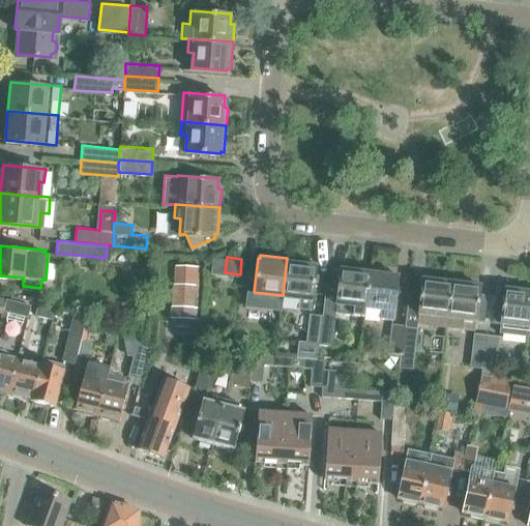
[(314,262),(287,258),(283,295),(298,297),(297,307),(310,308),(315,264),(313,264),(314,262)]
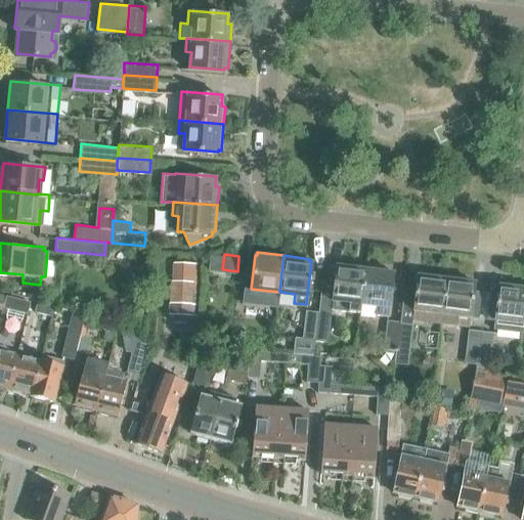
[(338,265),(336,264),(332,299),(349,301),(348,310),(359,311),(360,302),(364,265),(338,262),(338,265)]
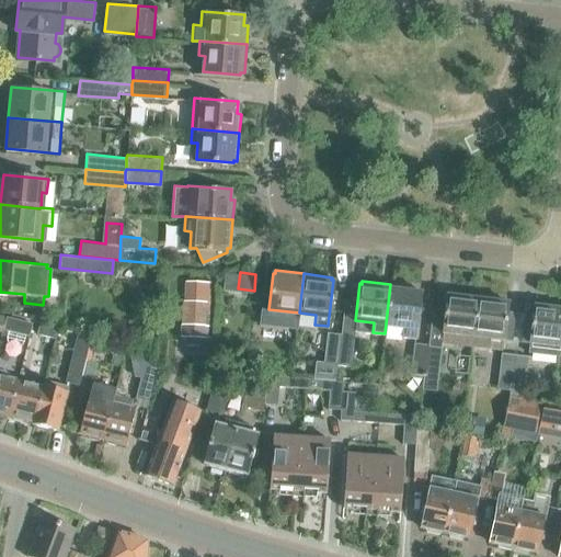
[(419,288),(390,284),(386,324),(403,326),(402,336),(415,338),(421,290),(419,290),(419,288)]
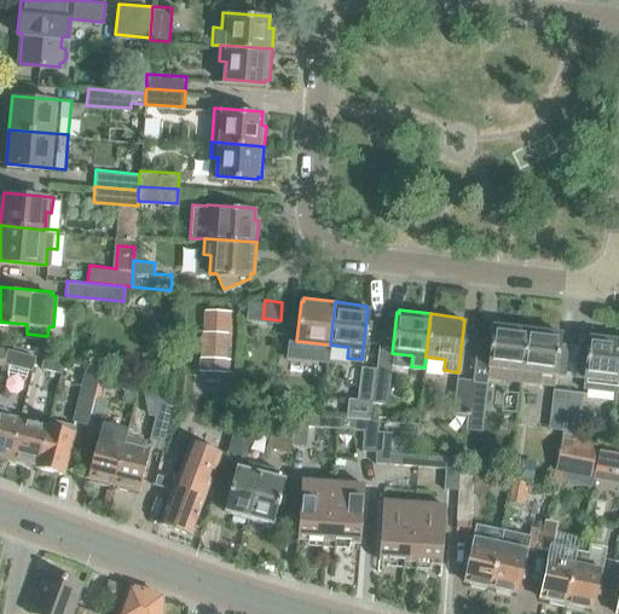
[(227,330),(225,330),(225,319),(206,318),(206,329),(202,329),(200,365),(225,366),(227,330)]
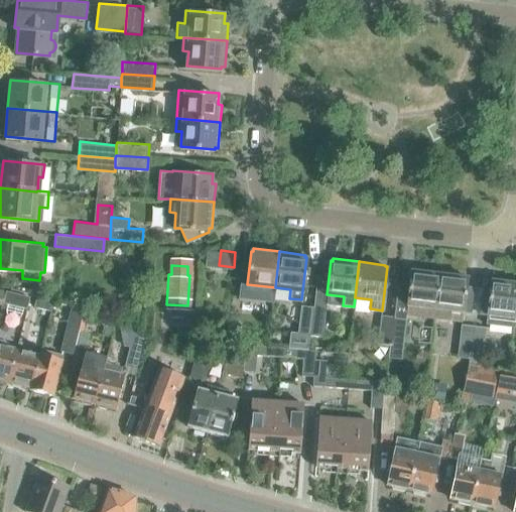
[(412,269),(411,269),(406,313),(433,316),(438,270),(413,267),(412,269)]
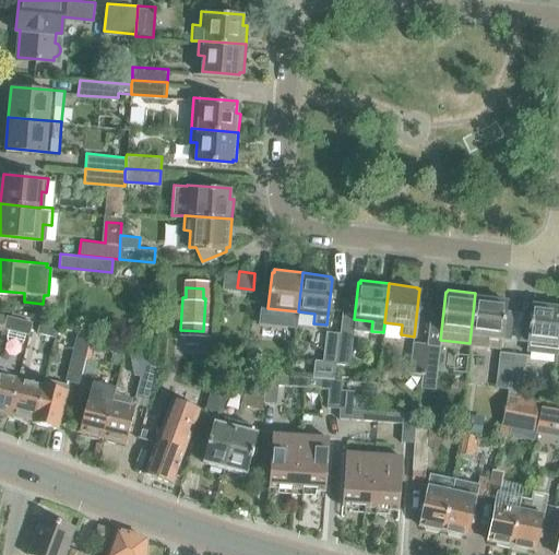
[(470,343),(500,346),(506,298),(503,298),(503,296),(475,293),(470,343)]
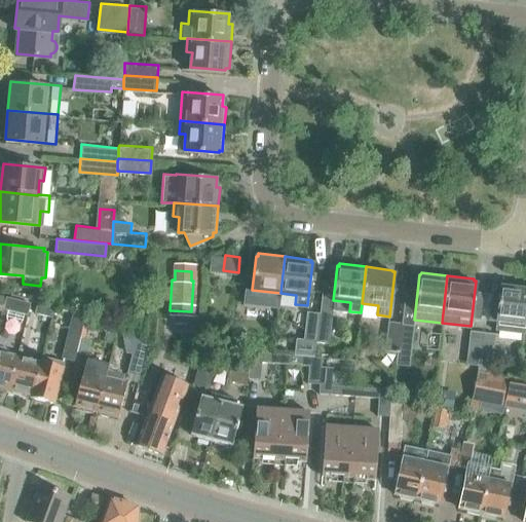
[(504,285),(501,284),(496,327),(525,330),(525,324),(525,320),(525,285),(504,283),(504,285)]
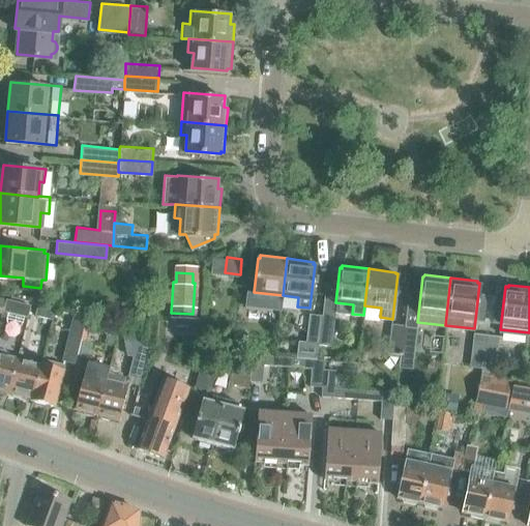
[(6,296),(2,310),(7,311),(5,316),(6,323),(11,327),(19,325),(22,320),(24,315),(27,316),(31,301),(6,295),(6,296)]
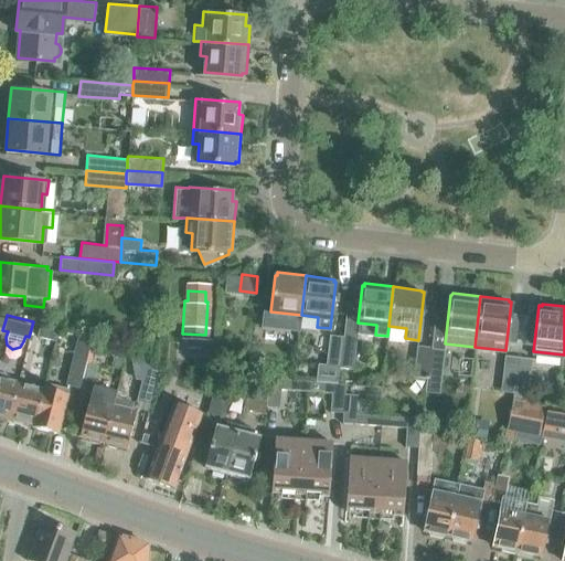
[(36,334),(55,339),(59,326),(41,320),(36,334)]
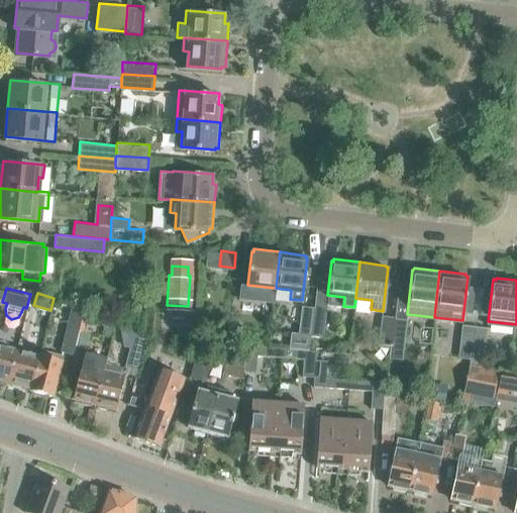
[(73,304),(63,348),(74,351),(75,346),(84,307),(73,304)]
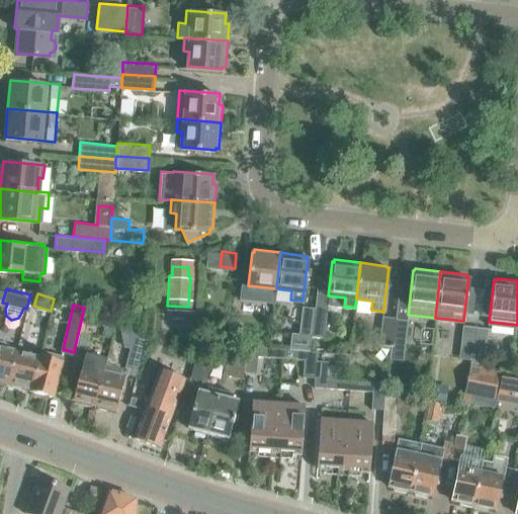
[(311,335),(315,307),(301,305),(298,333),(311,335)]
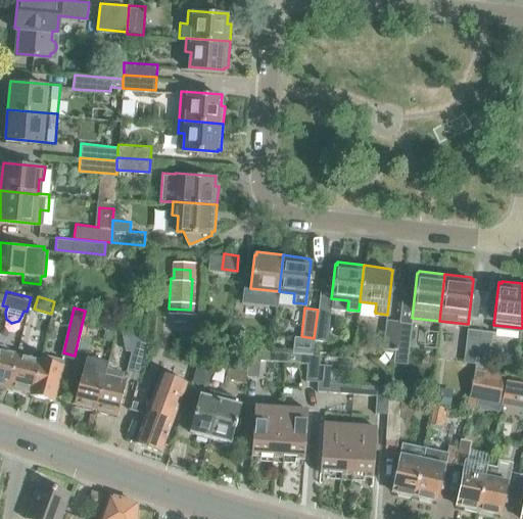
[(330,312),(318,310),(314,338),(327,340),(330,312)]
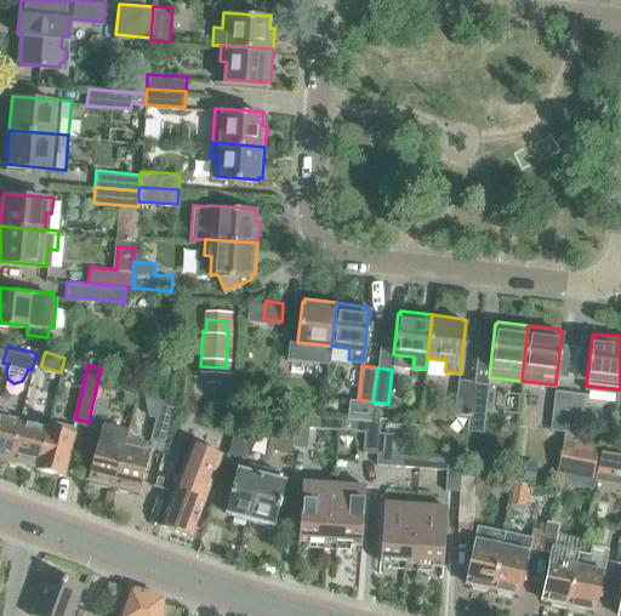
[(454,411),(469,414),(473,378),(459,377),(454,411)]
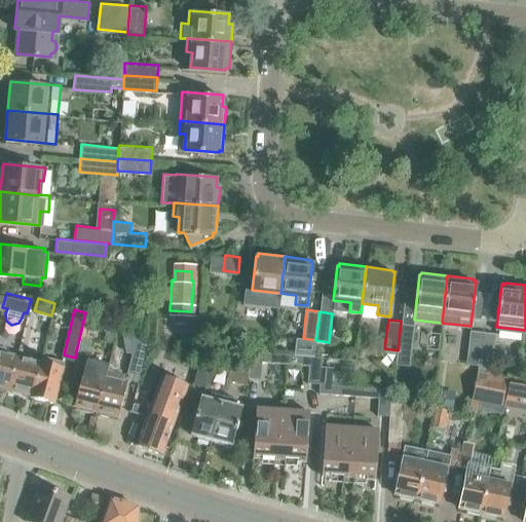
[(414,323),(401,321),(398,350),(410,351),(414,323)]
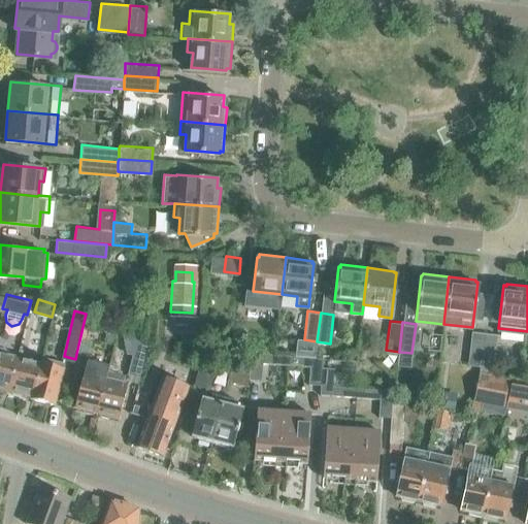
[(467,369),(479,371),(480,371),(485,332),(471,331),(467,369)]
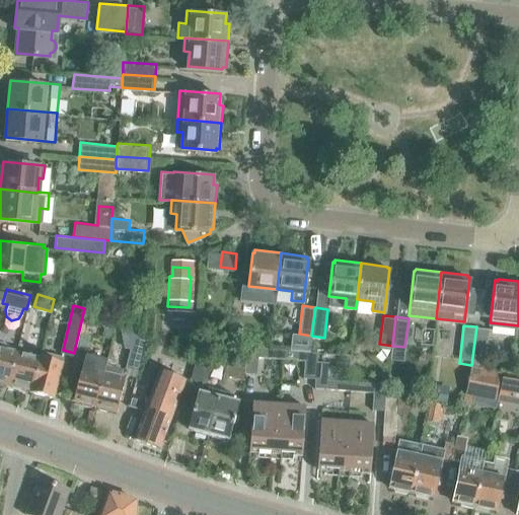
[(476,326),(471,365),(476,366),(477,356),(486,356),(489,327),(476,326)]
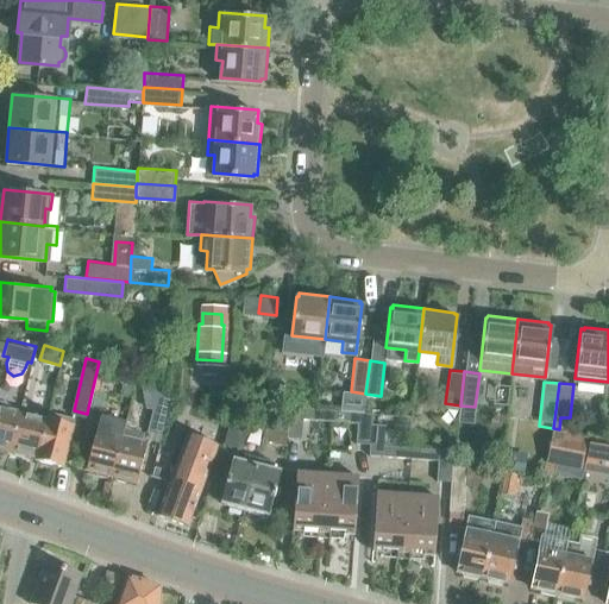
[(146,429),(161,433),(171,391),(159,389),(155,407),(152,406),(146,429)]
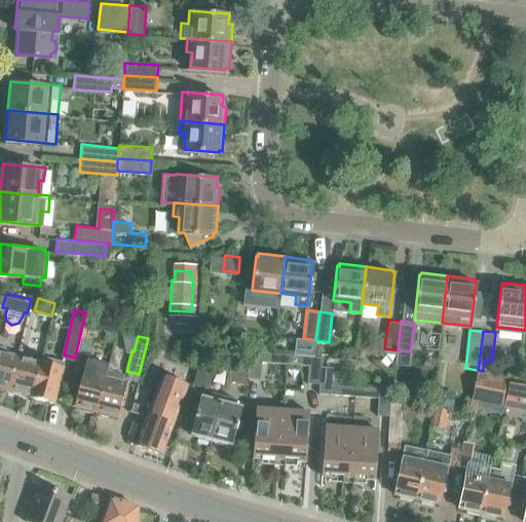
[(0,343),(0,384),(9,387),(17,352),(4,349),(5,345),(0,343)]
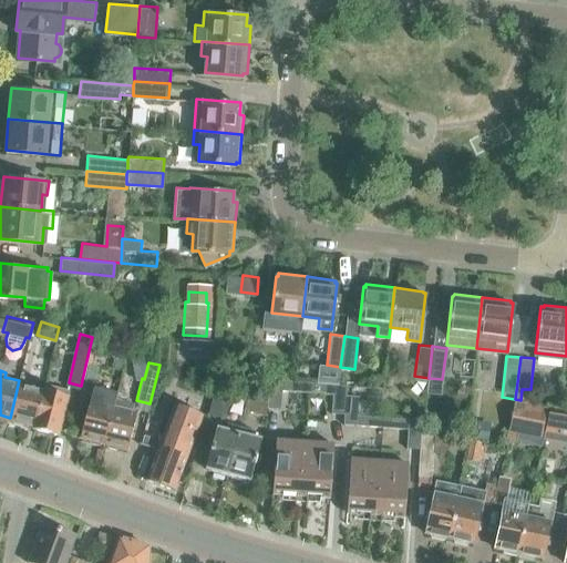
[(281,388),(308,390),(309,380),(269,377),(267,406),(280,407),(281,388)]
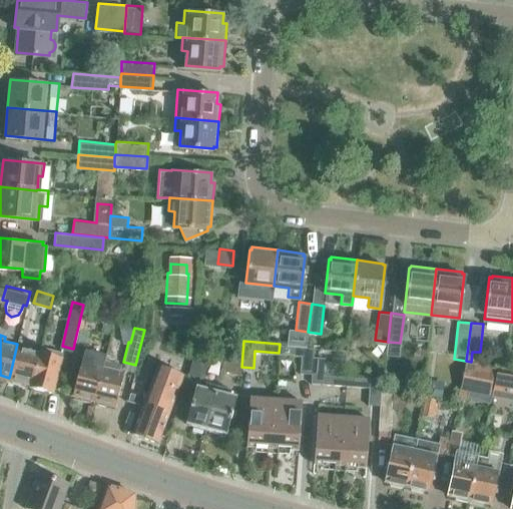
[(17,344),(9,378),(31,383),(39,350),(17,344)]
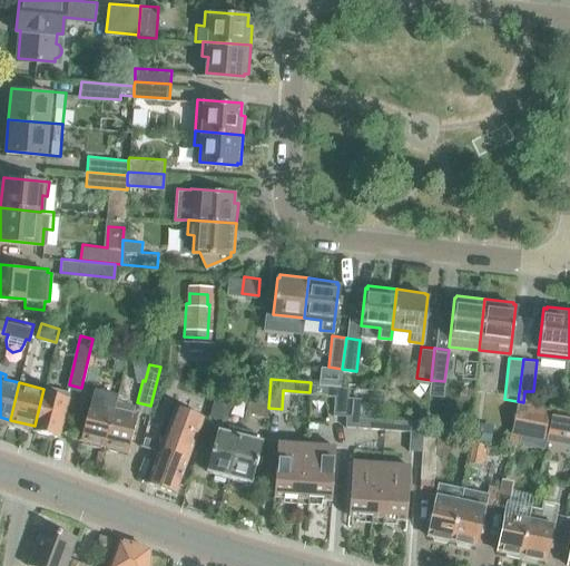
[(81,388),(79,393),(91,397),(92,391),(94,387),(95,386),(82,382),(81,388)]
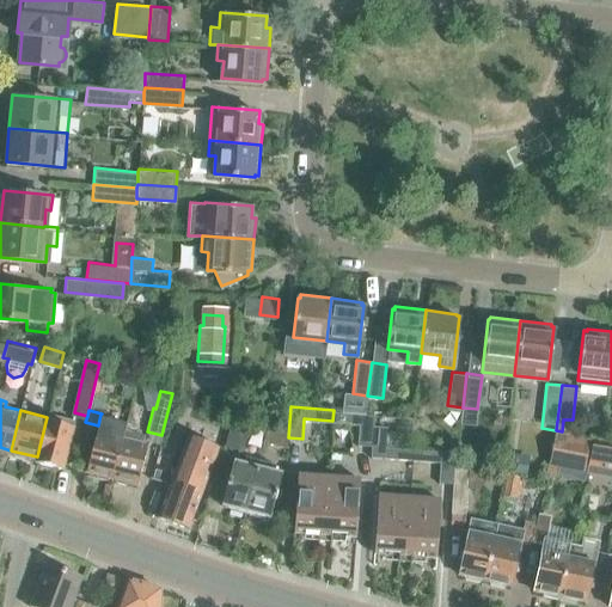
[(372,445),(373,424),(374,414),(334,410),(332,421),(359,423),(357,443),(372,445)]
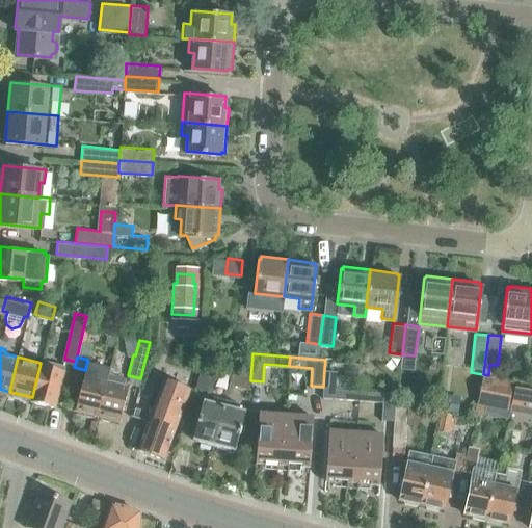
[(32,397),(32,399),(55,405),(65,364),(56,362),(43,358),(41,363),(32,397)]
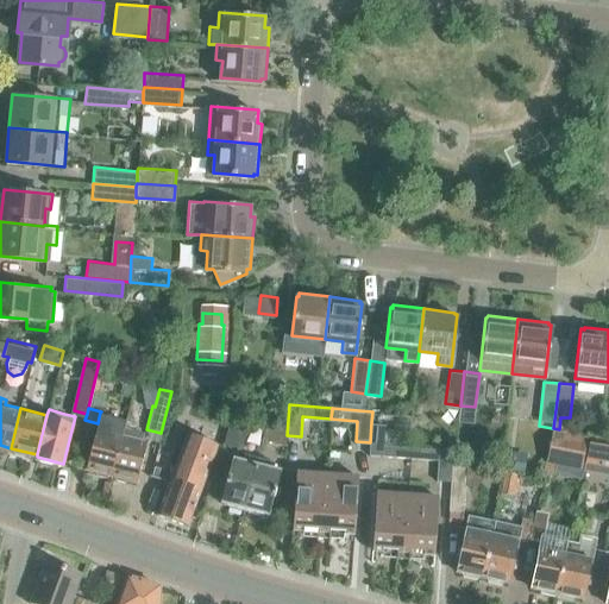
[(242,446),(250,417),(231,411),(223,441),(242,446)]
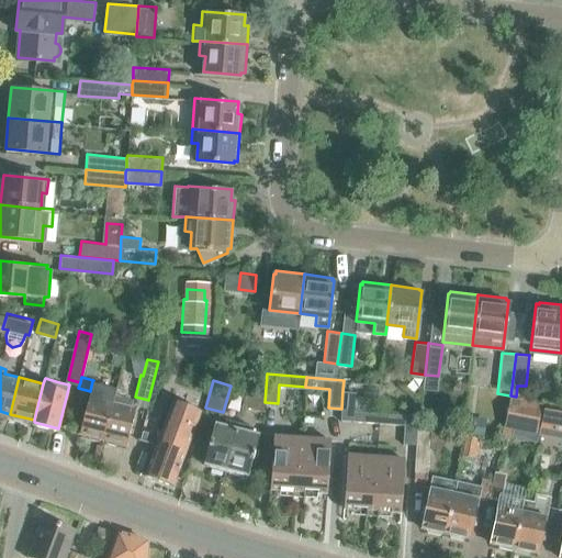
[(90,391),(80,431),(103,436),(114,397),(102,393),(104,384),(92,381),(91,386),(90,391)]
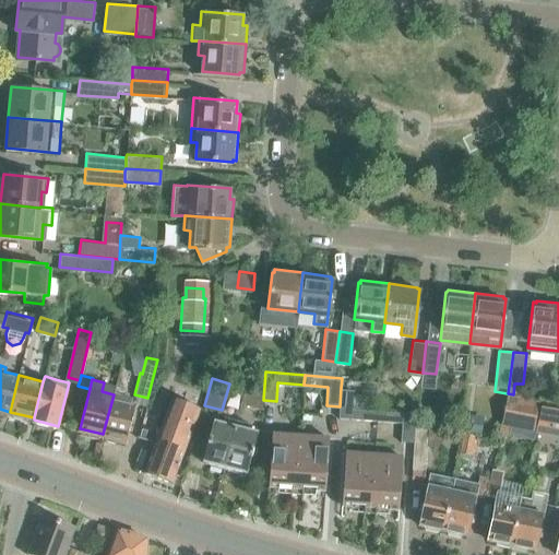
[(256,402),(259,392),(244,388),(241,399),(256,402)]
